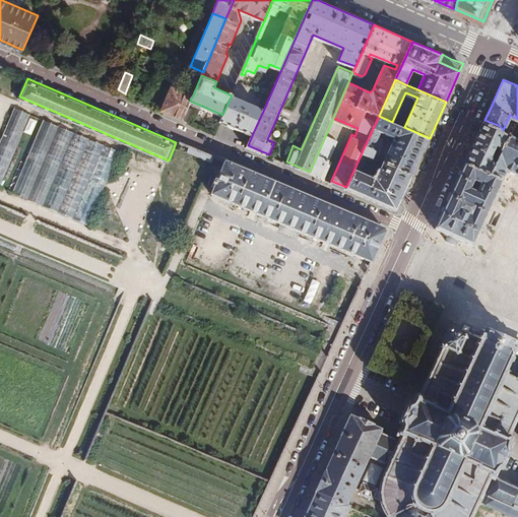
[(163,109),(183,118),(190,101),(193,95),(172,87),(163,109)]
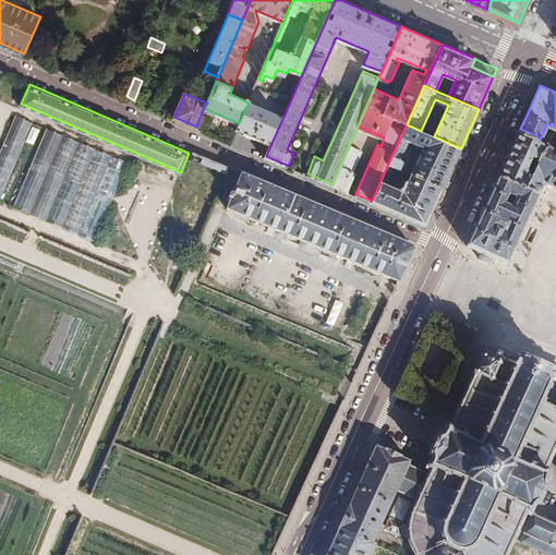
[(249,101),(249,103),(239,123),(237,129),(244,132),(256,105),(249,101)]
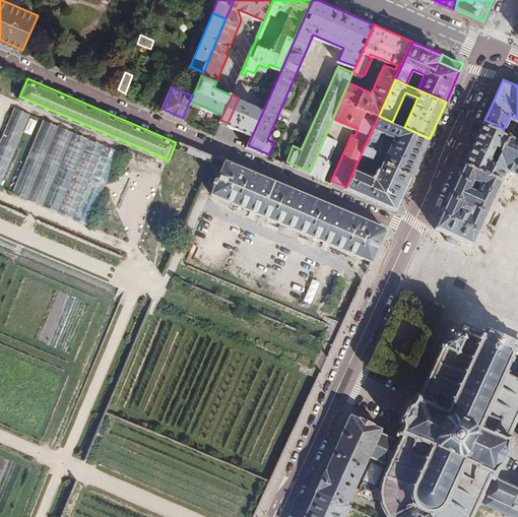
[(253,133),(264,109),(239,98),(228,123),(253,133)]
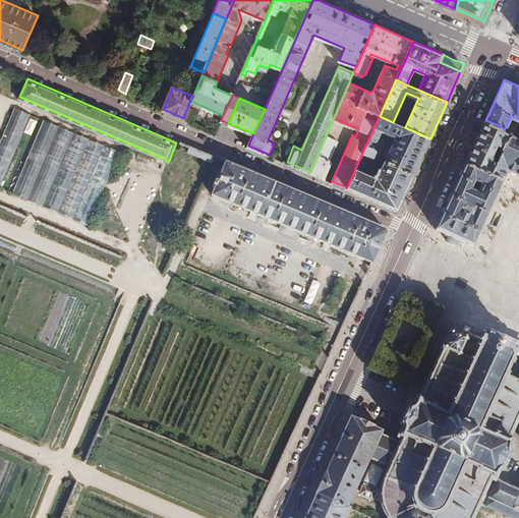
[(0,183),(31,112),(15,105),(0,140),(0,183)]
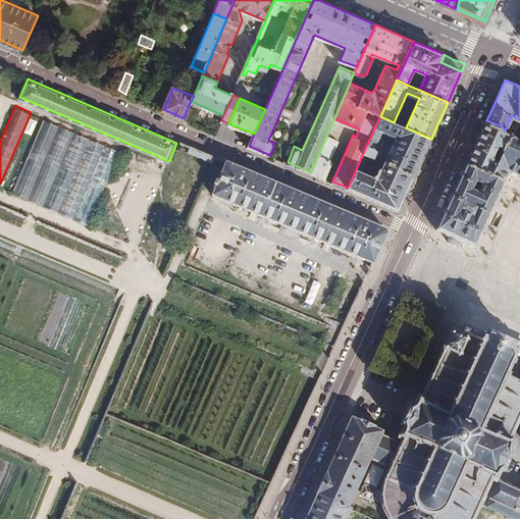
[(394,122),(380,116),(364,151),(370,154),(376,156),(383,138),(380,136),(382,131),(397,137),(385,160),(415,173),(423,155),(431,139),(406,127),(394,122)]
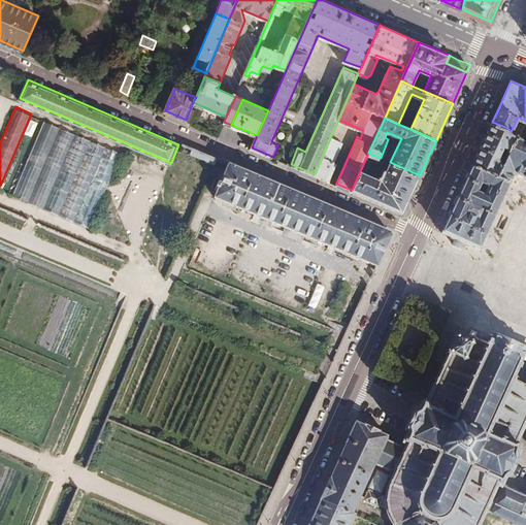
[(484,141),(473,164),(498,176),(503,164),(500,163),(501,161),(500,158),(499,156),(503,145),(511,149),(516,137),(517,135),(511,132),(507,128),(492,122),(484,141)]
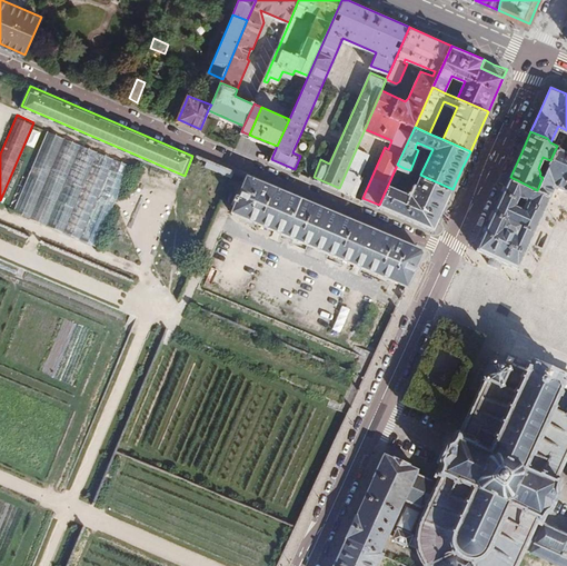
[(357,147),(339,188),(355,195),(364,176),(360,175),(369,152),(357,147)]
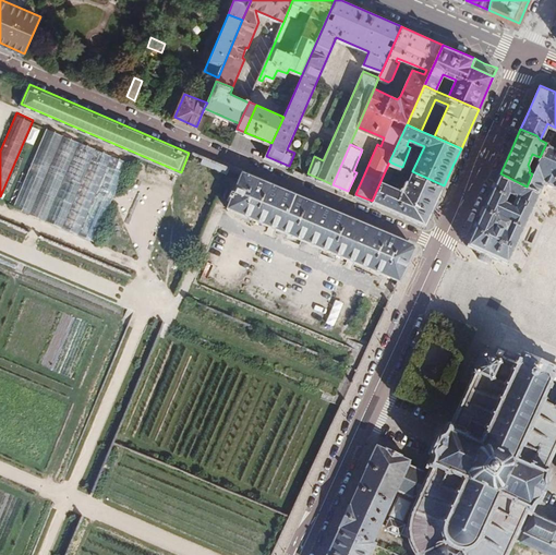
[(532,173),(527,186),(539,191),(543,181),(555,185),(555,151),(545,145),(540,157),(532,173)]
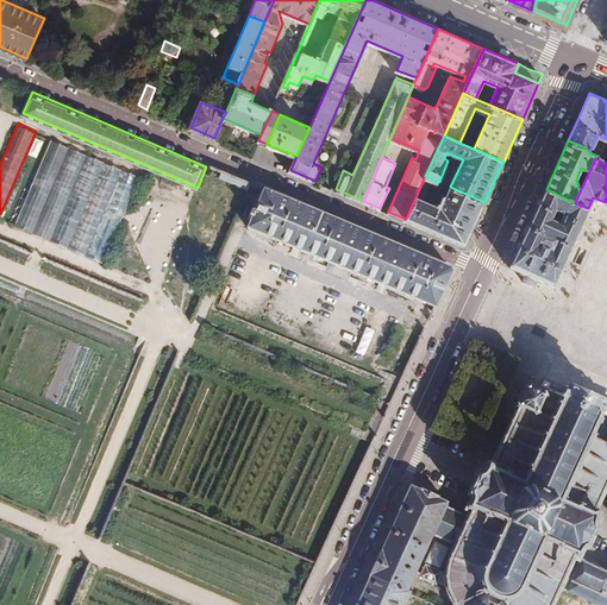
[(244,176),(223,168),(217,182),(238,190),(241,184),(244,176)]
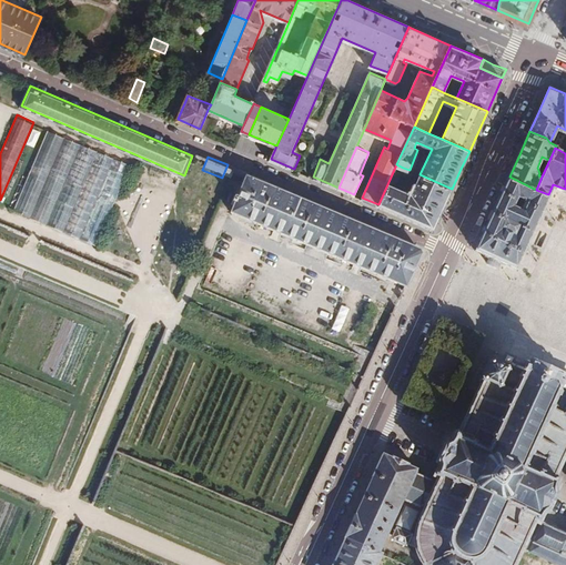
[(228,164),(224,172),(231,174),(235,165),(228,164)]
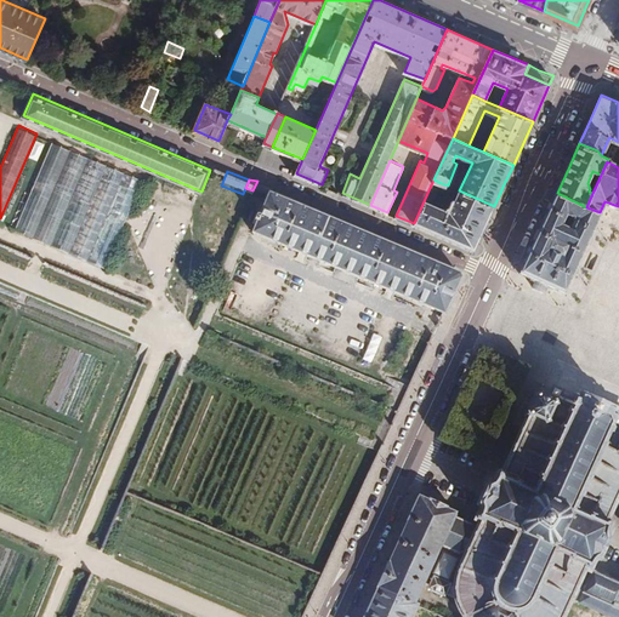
[(441,183),(433,180),(414,223),(475,249),(484,226),(494,206),(459,190),(454,200),(453,199),(449,207),(447,206),(446,210),(431,204),(441,183)]
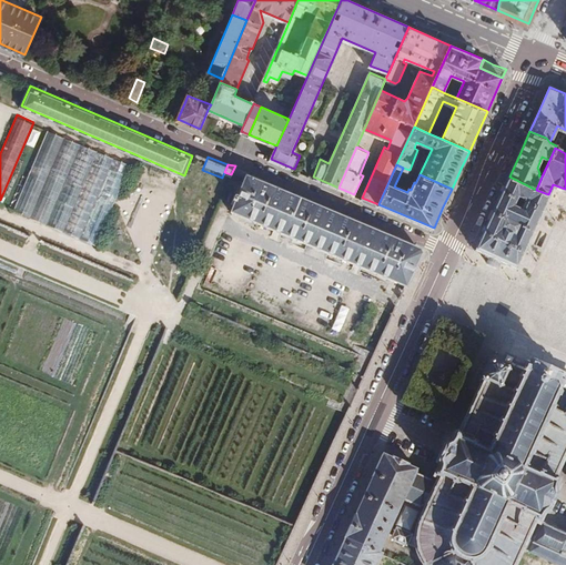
[(422,248),(249,173),(233,210),(393,278),(387,288),(403,294),(416,265),(423,251),(422,248)]
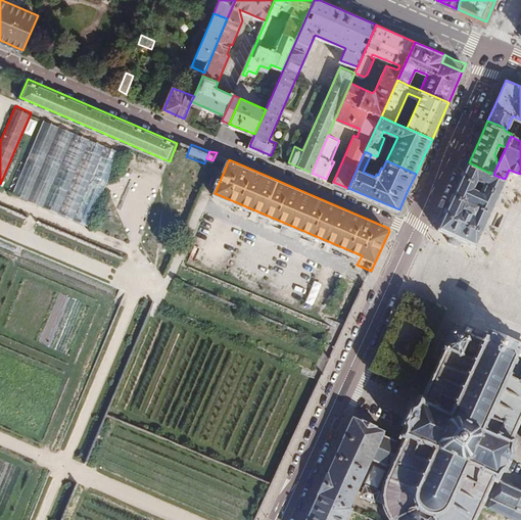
[(453,197),(438,228),(448,232),(466,240),(475,244),(505,179),(493,175),(469,162),(453,197)]
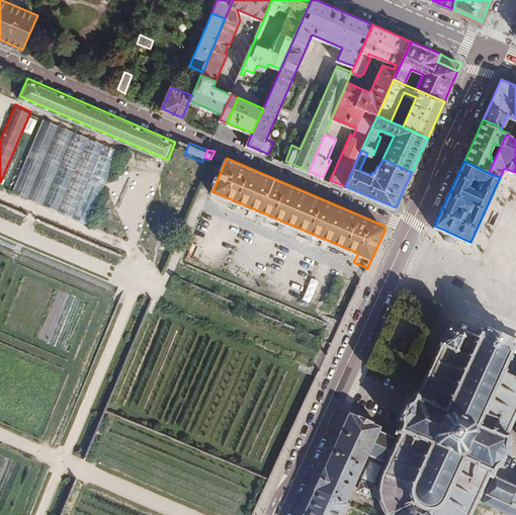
[(324,293),(332,272),(324,269),(316,290),(324,293)]
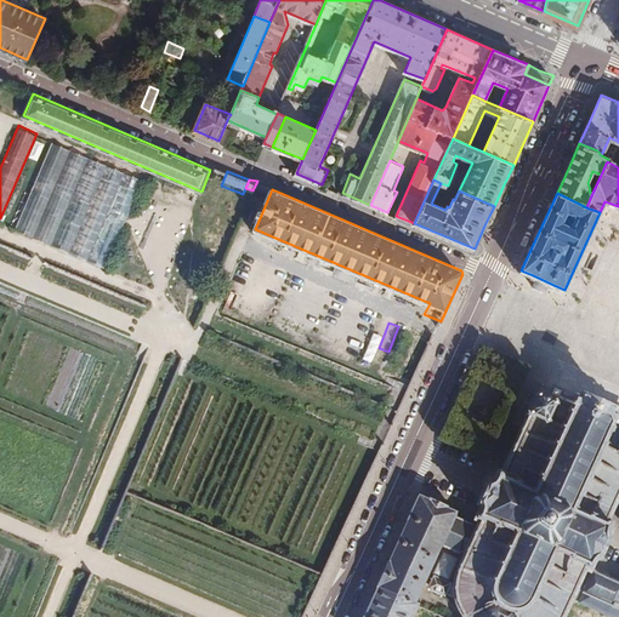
[(573,595),(618,616),(618,576),(591,564),(592,560),(597,556),(607,535),(605,533),(603,531),(608,520),(605,519),(618,486),(618,421),(614,420),(617,413),(613,412),(615,407),(606,404),(605,409),(595,405),(588,401),(590,395),(581,392),(579,396),(575,394),(572,400),(560,394),(562,388),(554,384),(550,392),(543,388),(540,390),(537,390),(527,411),(529,412),(503,470),(499,468),(493,481),(490,483),(488,483),(478,501),(478,510),(478,514),(477,516),(481,519),(477,527),(473,526),(472,523),(456,515),(459,510),(449,507),(436,537),(437,537),(432,549),(438,553),(444,542),(448,543),(436,571),(450,578),(463,552),(465,552),(463,558),(456,572),(454,582),(454,592),(458,605),(464,613),(467,616),(562,616),(564,613),(571,600),(573,595)]
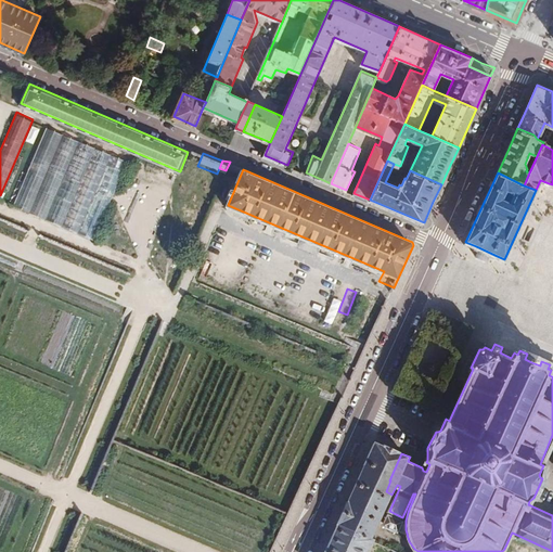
[(389,480),(401,453),(400,452),(401,451),(385,444),(385,445),(375,440),(338,523),(372,538),(391,495),(386,491),(390,480),(389,480)]
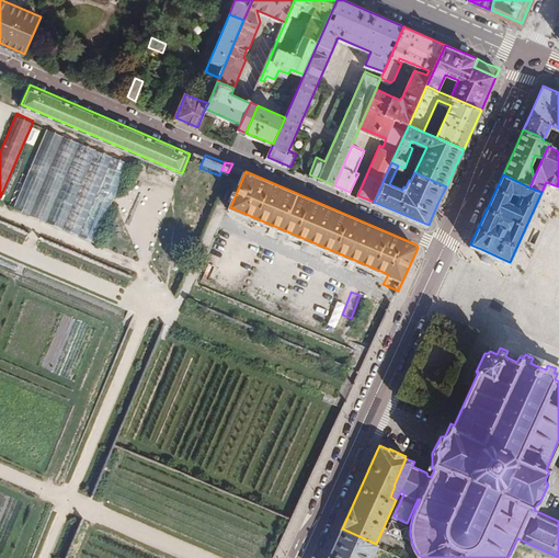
[(407,527),(394,521),(390,528),(403,535),(407,527)]
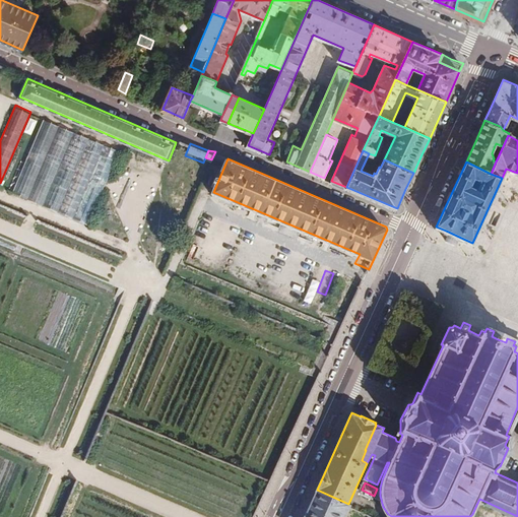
[(348,504),(317,490),(304,516),(344,516),(350,505),(348,504)]
